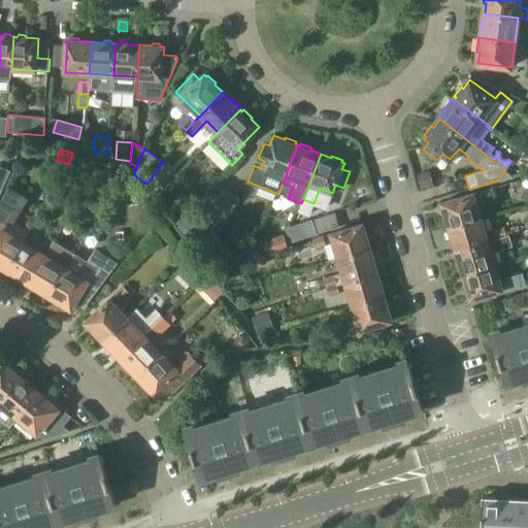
[(0,195),(11,170),(0,164),(0,195)]
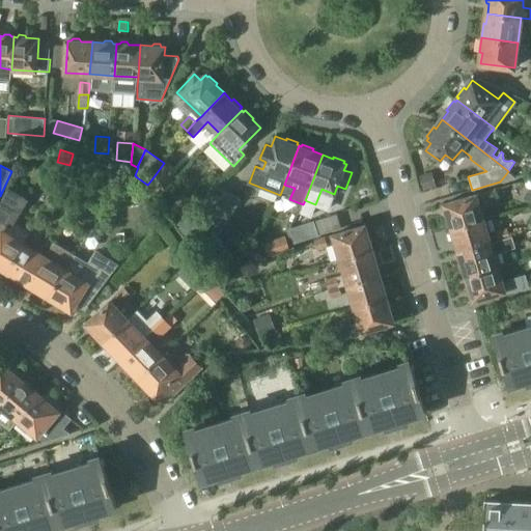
[(437,188),(432,171),(419,175),(423,191),(437,188)]
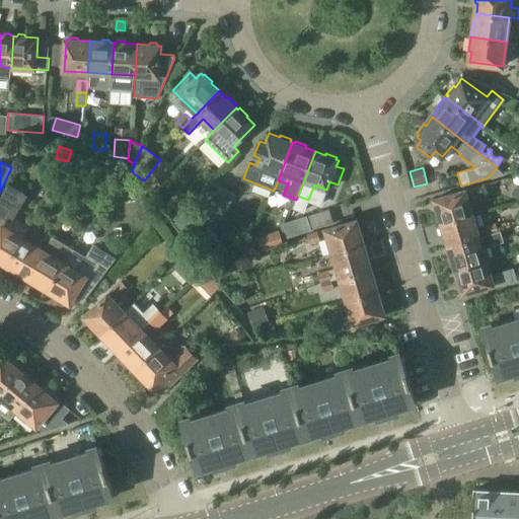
[(161,176),(152,170),(145,179),(154,187),(161,176)]
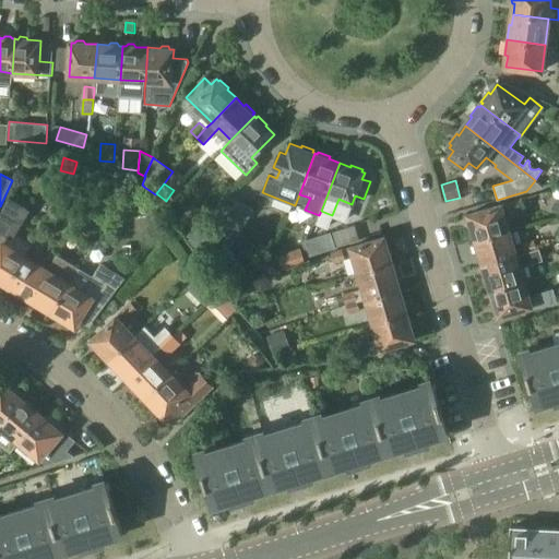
[(125,205),(132,211),(135,213),(145,200),(134,191),(125,205)]
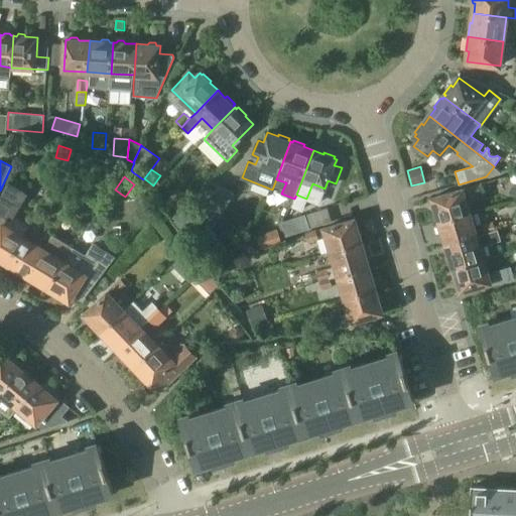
[(195,201),(209,210),(211,207),(209,207),(222,185),(209,178),(195,201)]
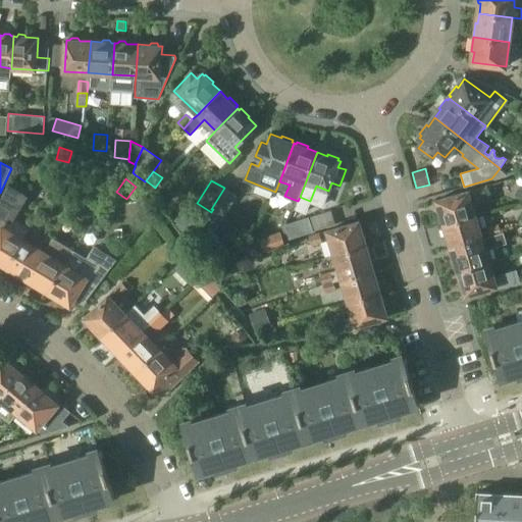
[(4,265),(7,266),(23,239),(24,240),(31,229),(14,219),(28,196),(7,185),(0,200),(0,216),(6,220),(3,226),(2,226),(0,228),(0,264),(2,266),(4,265)]
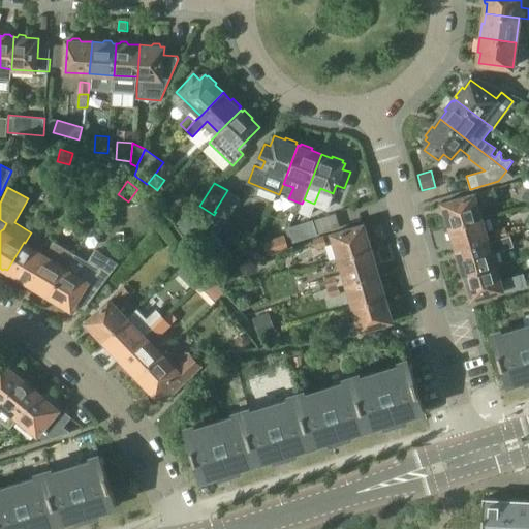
[(481,218),(476,201),(496,196),(494,188),(443,203),(446,214),(444,217),(446,223),(449,224),(450,227),(481,218)]
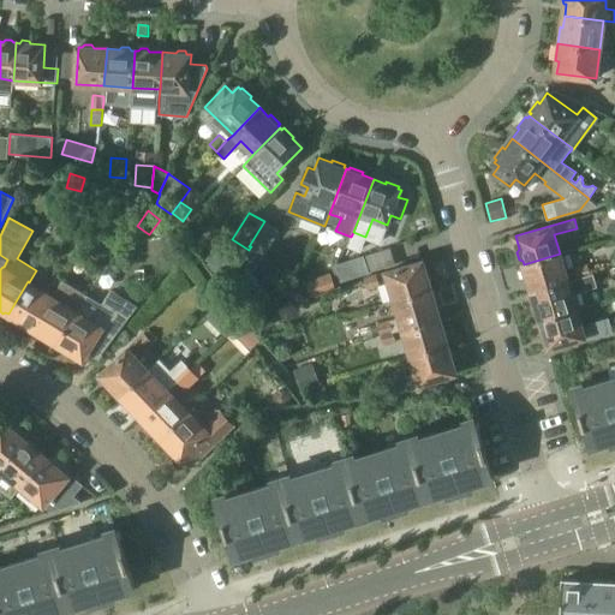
[(280,231),(264,221),(249,246),(251,246),(249,250),(263,258),(280,231)]
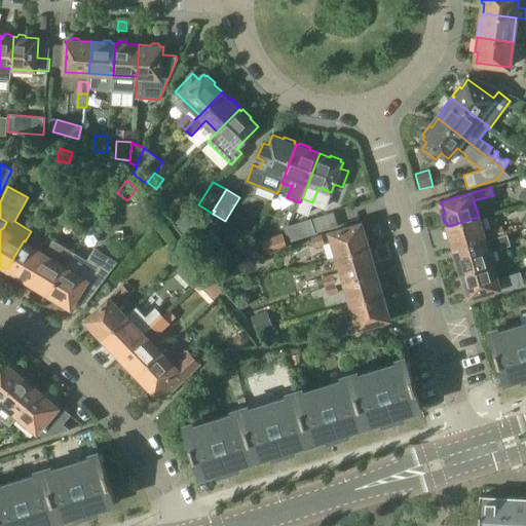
[(181,217),(178,222),(190,229),(193,224),(181,217)]
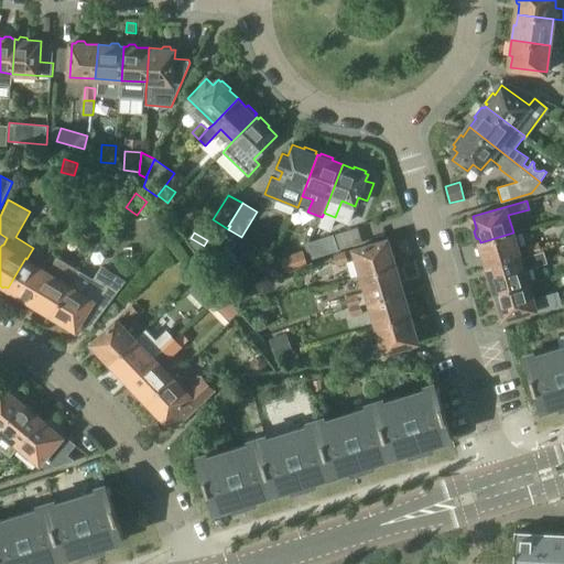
[(334,232),(306,241),(312,259),(340,250),(334,232)]
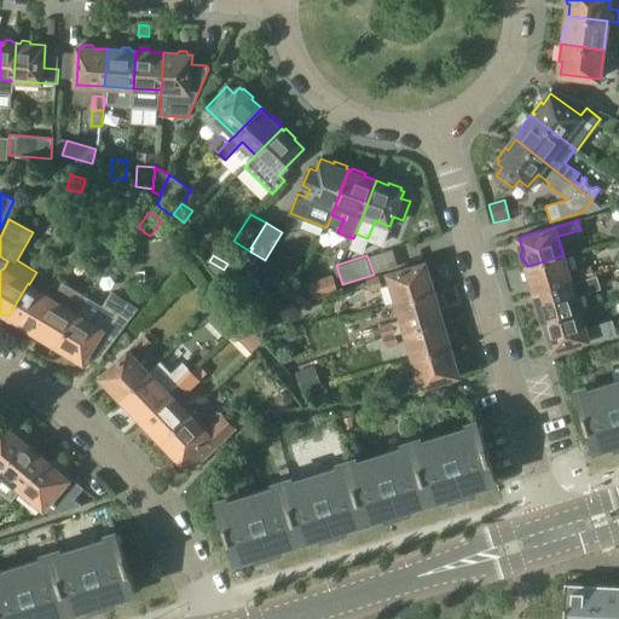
[(563,255),(527,266),(527,270),(526,272),(528,279),(531,282),(536,294),(572,283),(572,282),(563,255)]
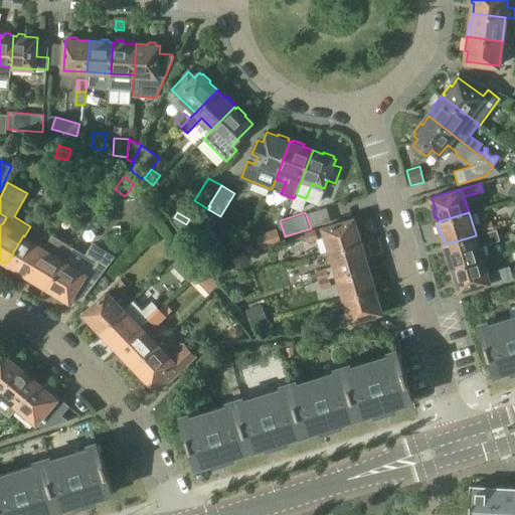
[(354,218),(324,227),(331,251),(361,242),(360,239),(361,237),(359,231),(357,229),(354,218)]
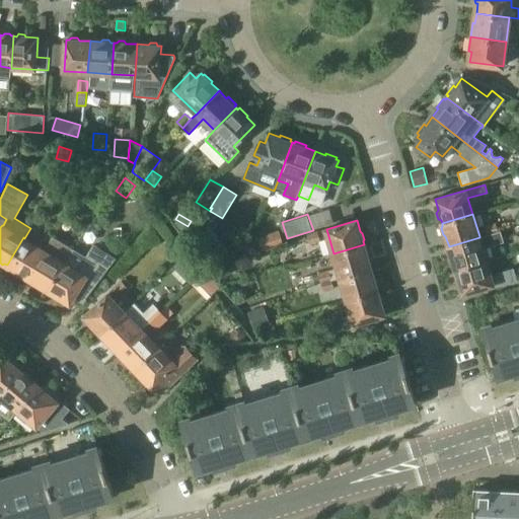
[(41,238),(49,243),(53,236),(59,226),(52,222),(48,229),(47,228),(41,238)]
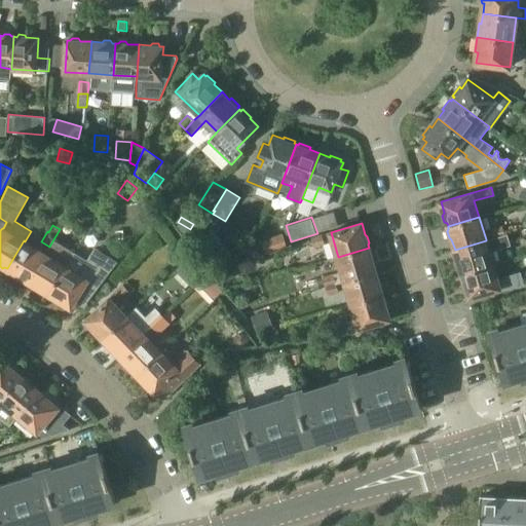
[(492,229),(494,237),(504,234),(501,226),(492,229)]
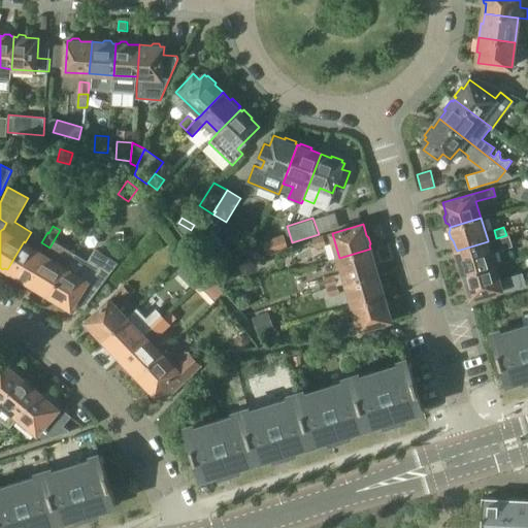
[(197,242),(213,267),(227,258),(210,233),(197,242)]
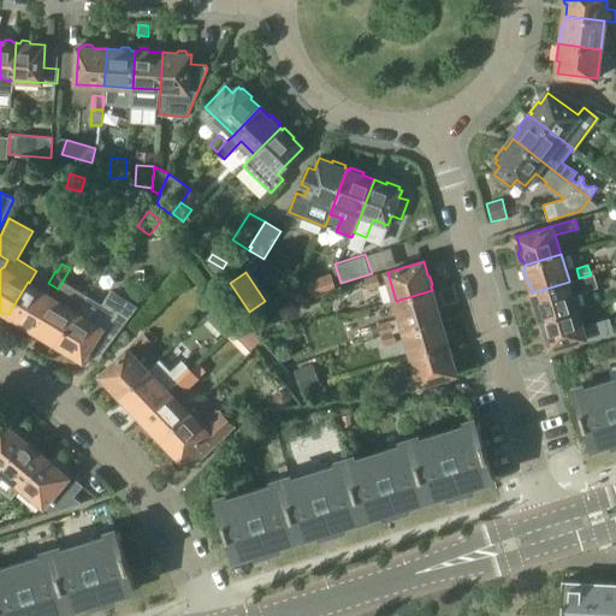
[(312,296),(312,297),(337,289),(332,273),(307,282),(311,291),(308,291),(309,297),(312,296)]
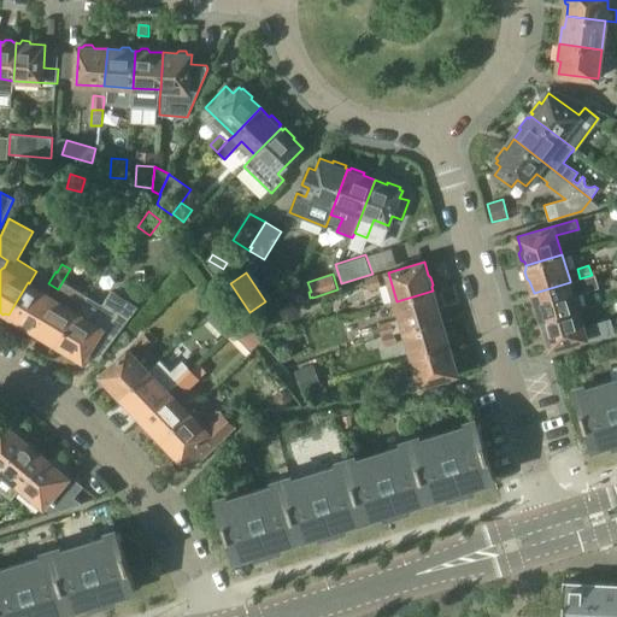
[(368,289),(381,286),(377,275),(365,278),(368,289)]
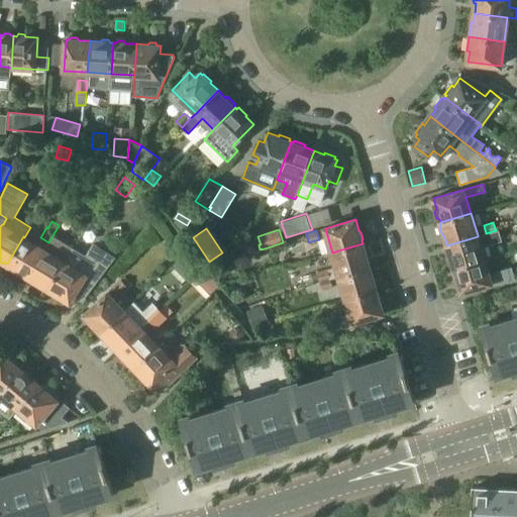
[(485,260),(486,260),(494,257),(490,243),(500,240),(497,230),(478,235),(478,236),(447,245),(450,255),(448,259),(450,265),(453,266),(453,269),(485,260)]
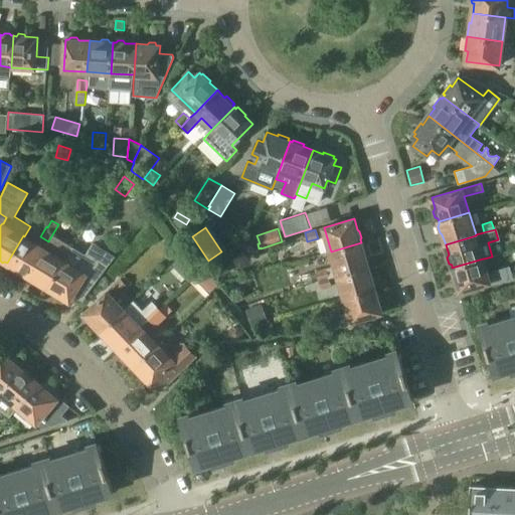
[(48,241),(44,248),(27,276),(37,282),(37,284),(43,288),(46,287),(48,288),(73,247),(52,234),(48,241)]
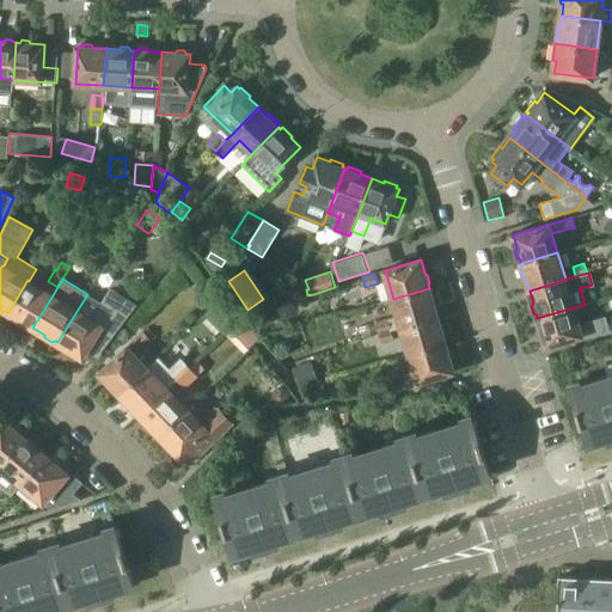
[(29,281),(28,280),(8,312),(11,314),(12,318),(18,322),(22,320),(32,328),(53,295),(29,281)]
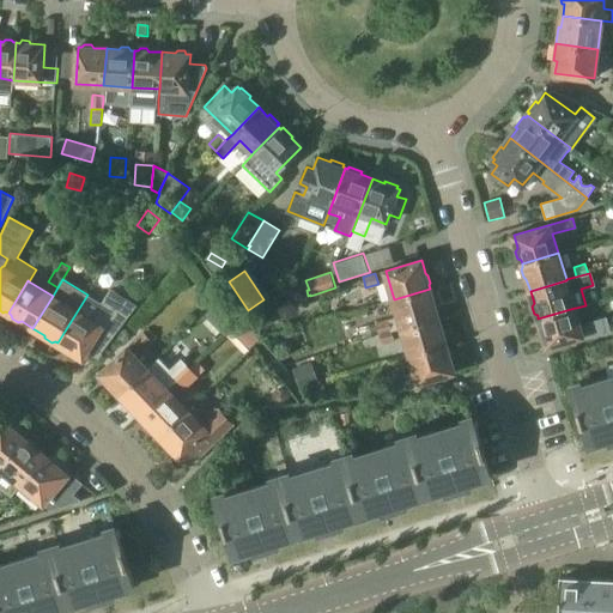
[(430,289),(394,299),(402,327),(437,316),(434,304),(436,301),(434,293),(430,292),(430,289)]
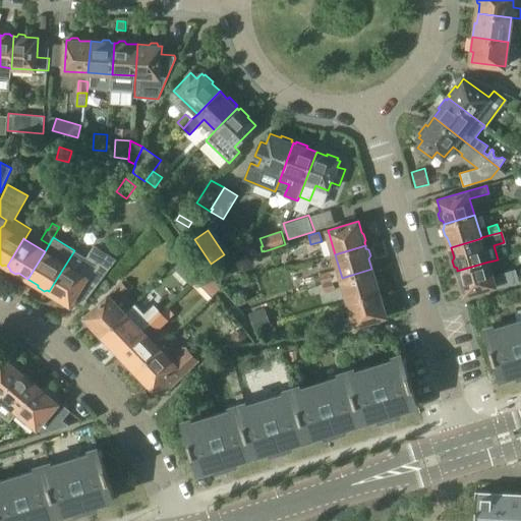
[(83,301),(115,258),(95,246),(88,258),(74,250),(49,291),(51,293),(52,295),(57,299),(60,298),(70,304),(75,296),(83,301)]
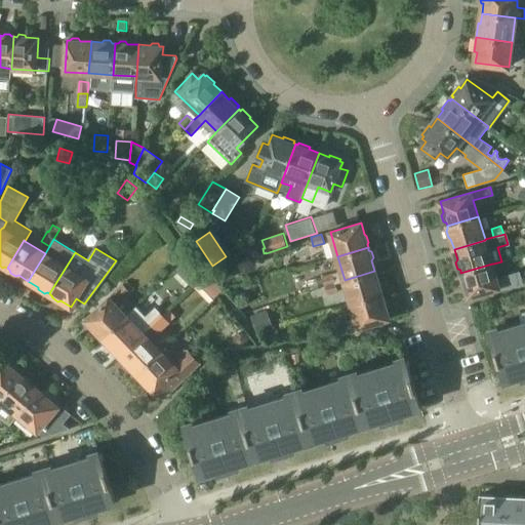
[(499,291),(520,285),(516,272),(496,278),(492,264),(460,273),(461,276),(460,278),(462,284),(465,286),(468,297),(498,288),(499,291)]
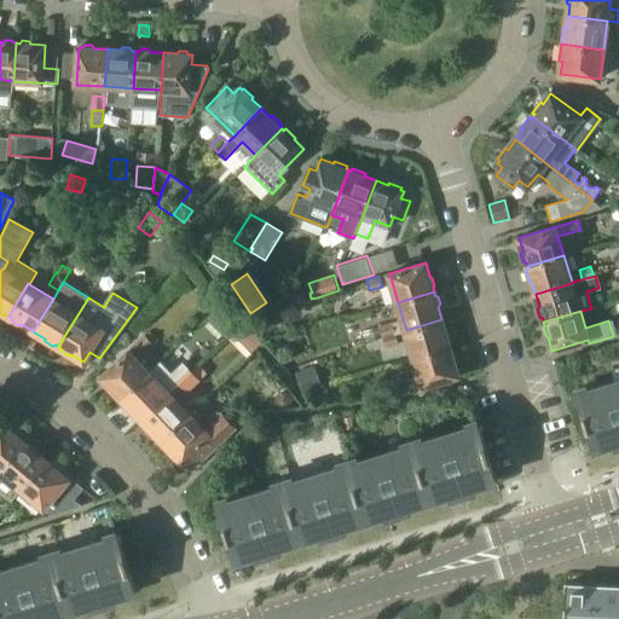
[(262,331),(272,329),(268,316),(259,319),(262,331)]
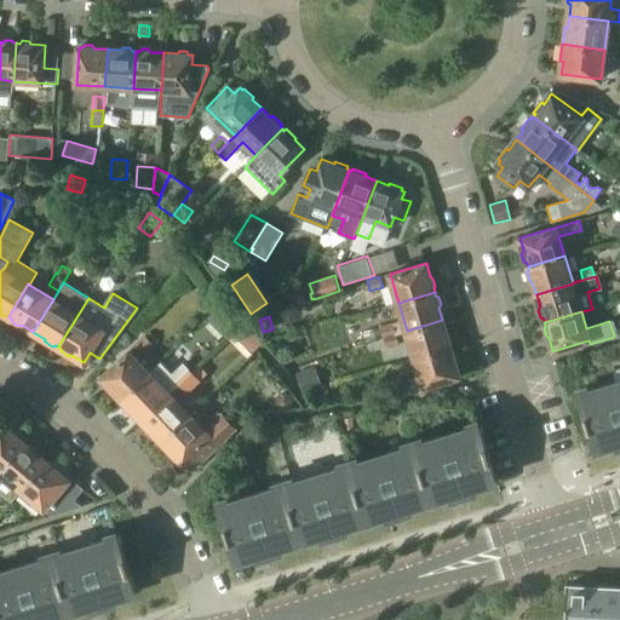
[(442,320),(407,331),(415,359),(451,348),(449,344),(452,342),(449,334),(447,332),(442,320)]
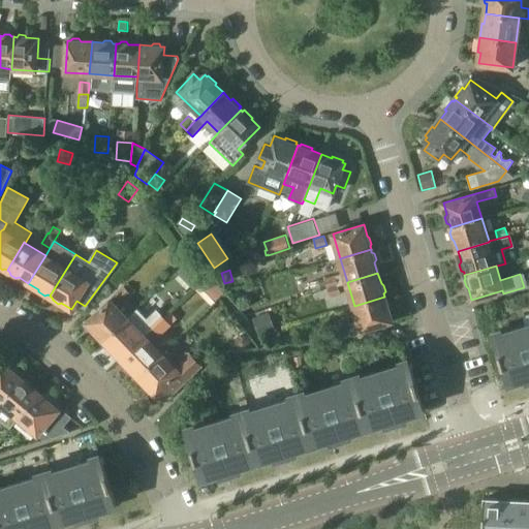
[(327,287),(338,283),(336,275),(324,278),(324,279),(313,282),(316,290),(327,287)]
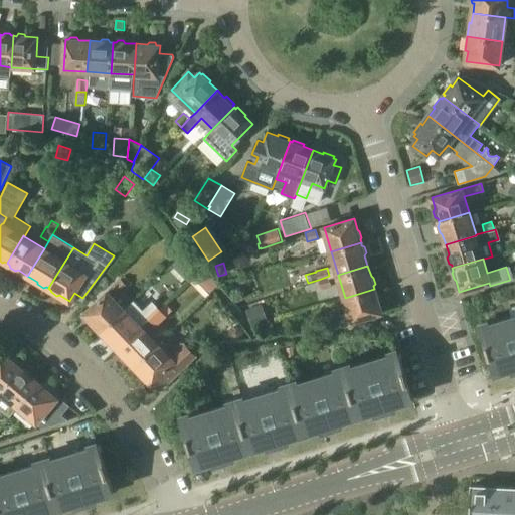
[(332,286),(329,276),(318,280),(321,290),(332,286)]
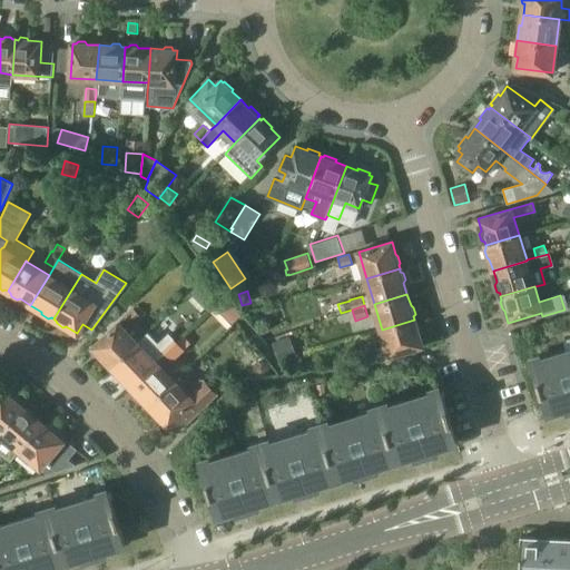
[(141,315),(135,308),(125,316),(131,324),(141,315)]
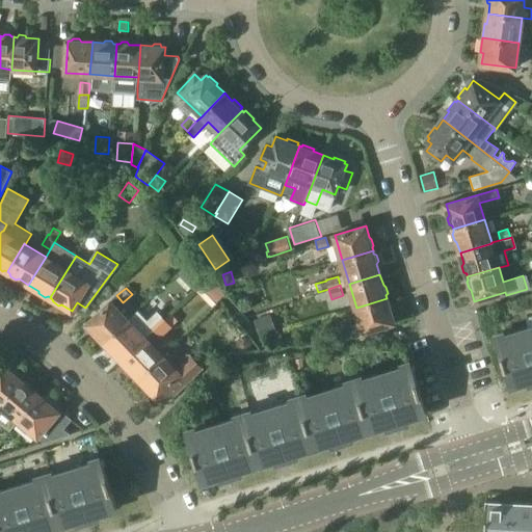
[(388,301),(387,298),(356,308),(361,323),(341,329),(344,338),(394,323),(391,311),(392,309),(390,302),(388,301)]
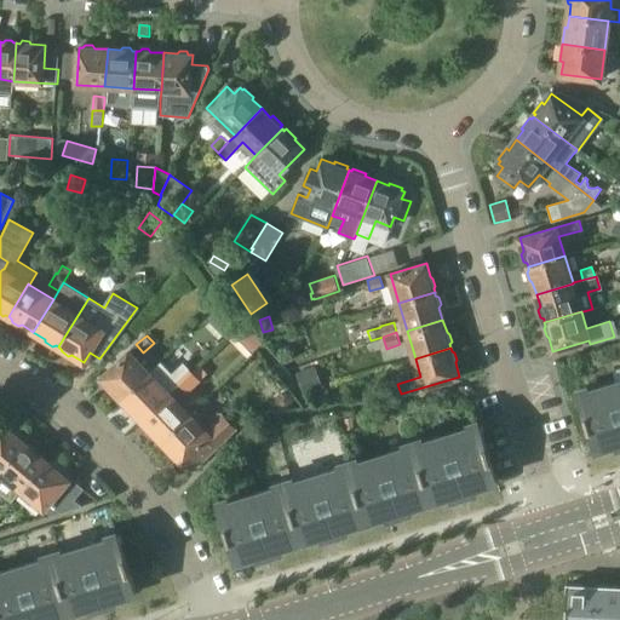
[(122,400),(149,373),(128,351),(101,378),(110,388),(110,391),(116,397),(120,397),(122,400)]
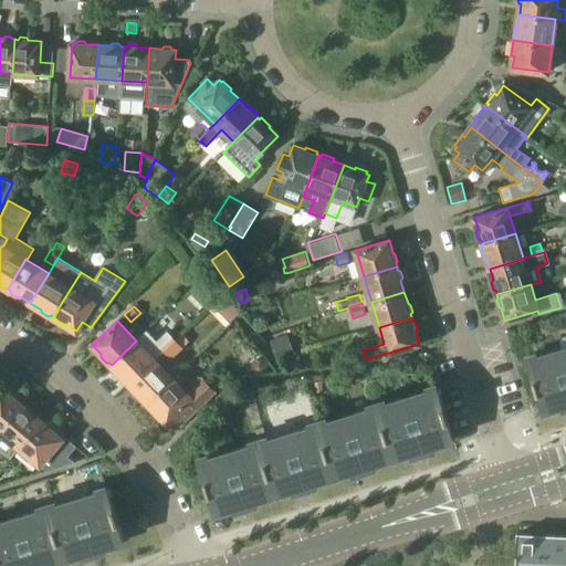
[(270,341),(275,356),(294,350),(287,334),(270,341)]
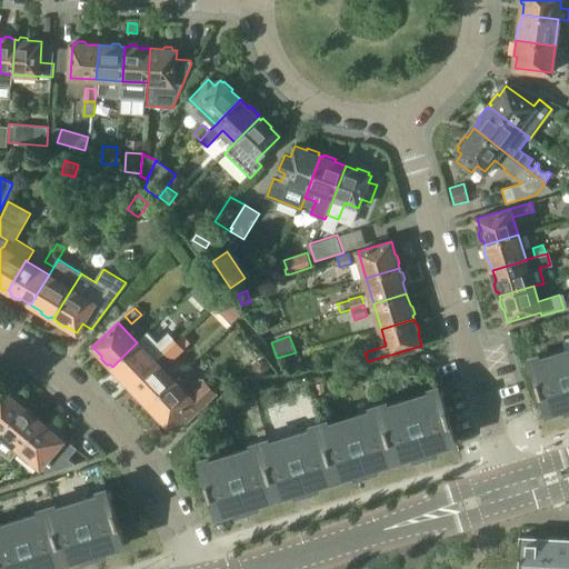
[(186,349),(178,340),(166,352),(173,361),(186,349)]
